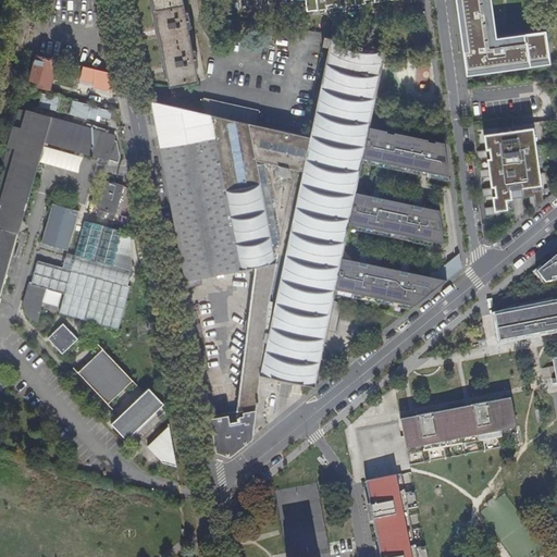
[(153,0),(170,85),(199,79),(196,64),(199,64),(196,47),(193,47),(189,26),(192,25),(189,10),(186,10),(184,0),(153,0)]
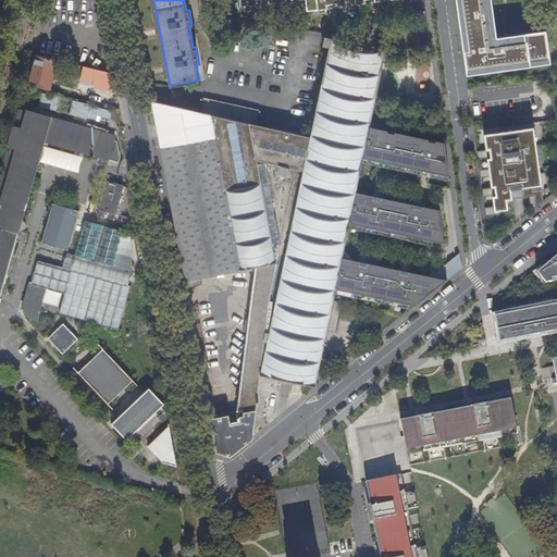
[(380,0),(295,0),(296,1),(302,0),(304,0),(306,11),(380,0)]
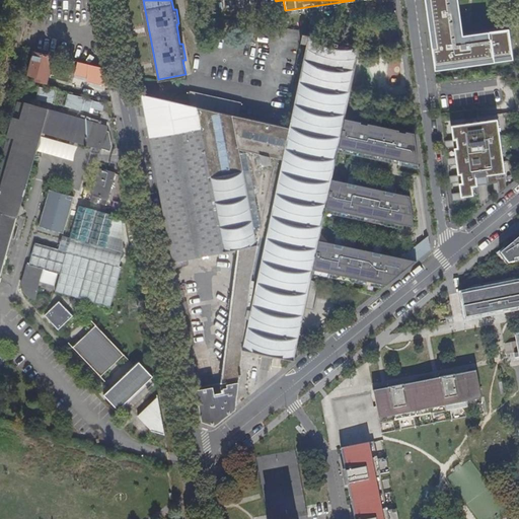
[(428,0),(424,0),(431,45),(435,45),(428,0)]
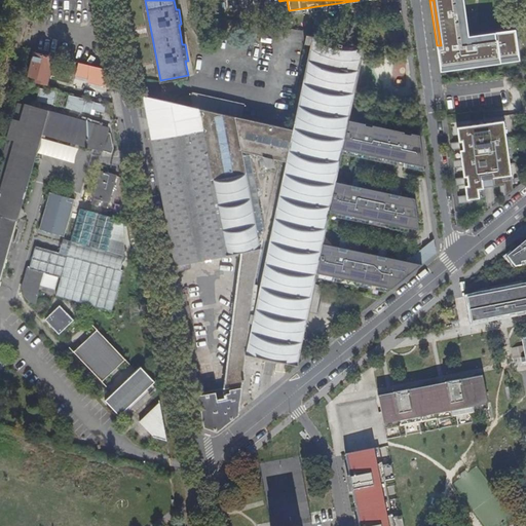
[(434,0),(441,45),(437,45),(440,66),(519,53),(515,27),(494,30),(495,37),(462,42),(461,37),(459,22),(455,0),(434,0)]
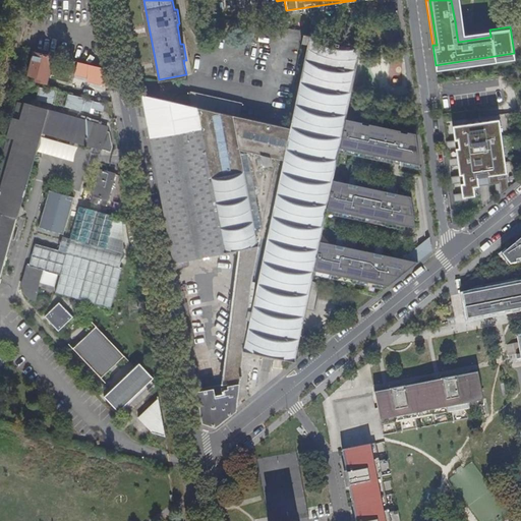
[(490,37),(489,30),(464,33),(458,0),(451,0),(455,21),(457,37),(458,42),(490,37)]
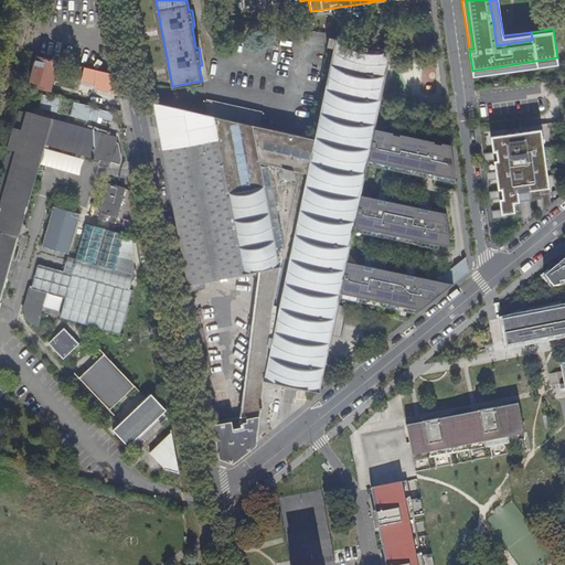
[(257,289),(241,418),(219,424),(217,412),(212,413),(220,456),(233,461),(255,444),(263,380),(319,392),(320,392),(341,291),(353,230),(354,225),(368,163),(369,159),(392,49),(336,39),(316,139),(260,127),(204,114),(155,102),(189,290),(205,288),(203,281),(267,269),(264,290),(257,289)]
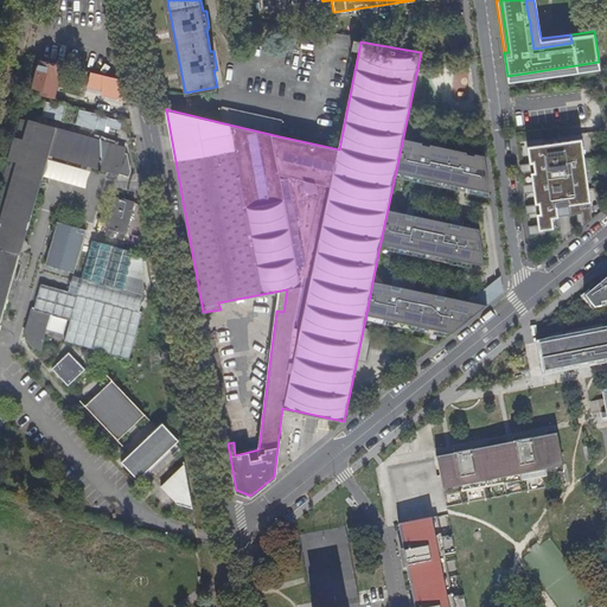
[(59,77),(63,64),(40,59),(33,87),(45,90),(44,94),(55,96),(57,87),(64,88),(66,78),(59,77)]
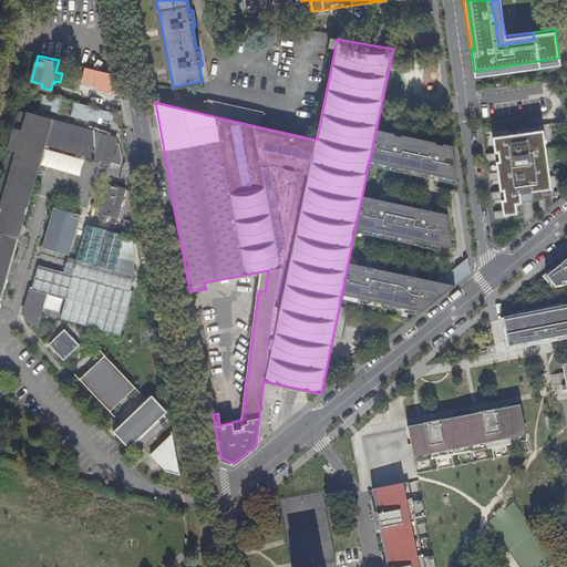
[(559,58),(474,71),(475,74),(560,62),(559,58)]
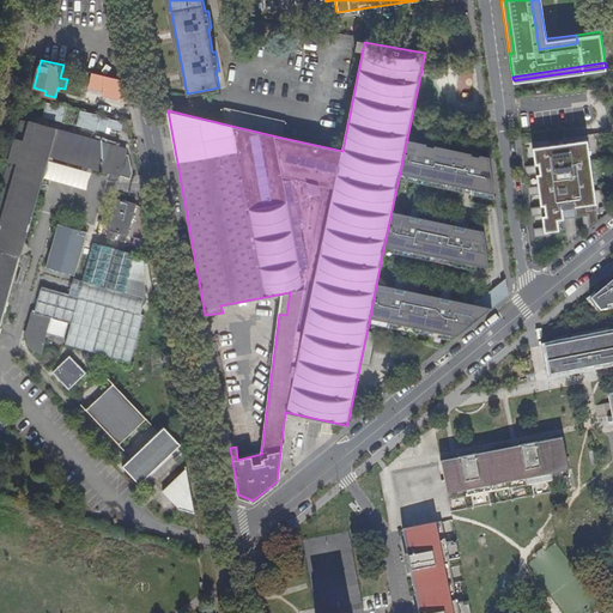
[(92,72),(89,85),(103,90),(103,93),(128,99),(125,79),(92,72)]
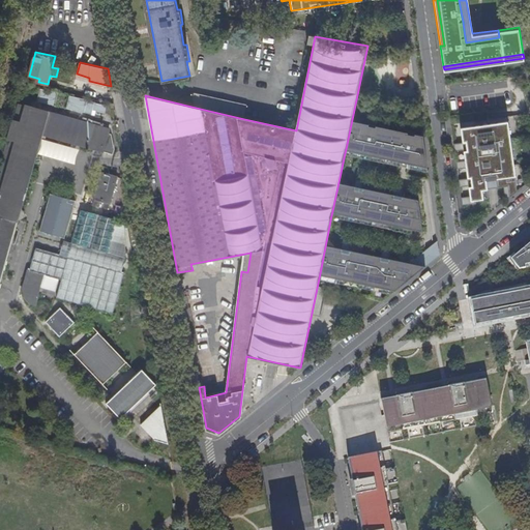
[(61,93),(42,89),(39,101),(58,106),(61,93)]
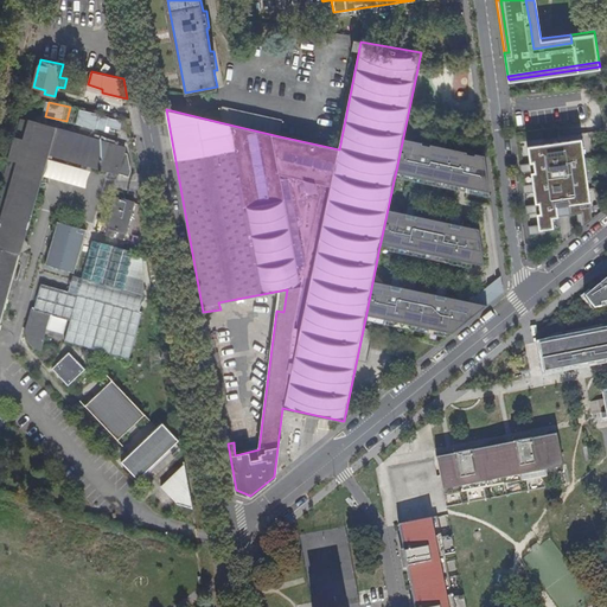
[(223,107),(219,122),(280,136),(283,121),(223,107)]
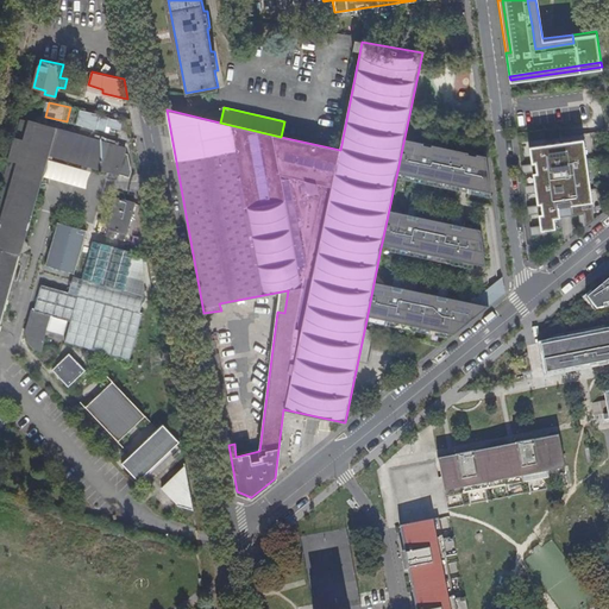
[(113,117),(83,111),(80,125),(110,132),(111,127),(125,131),(126,123),(113,119),(113,117)]
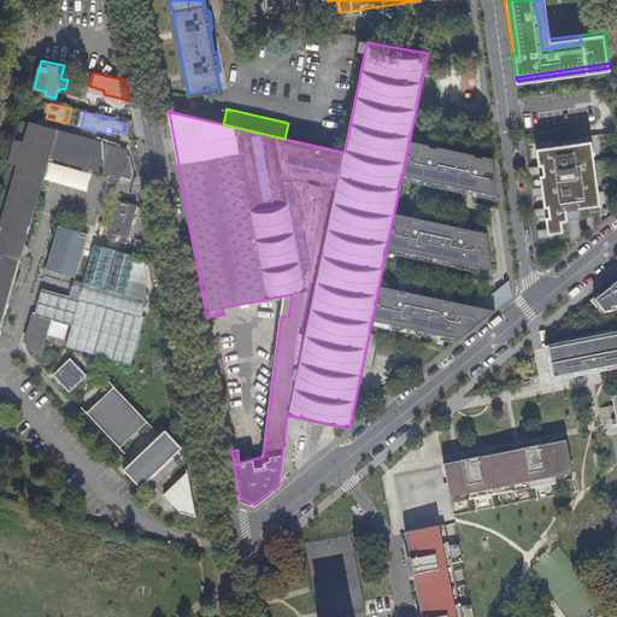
[(106,144),(57,129),(23,119),(17,140),(16,140),(10,160),(18,163),(0,228),(0,329),(1,329),(50,156),(121,176),(127,150),(117,147),(118,142),(107,140),(107,144),(106,144)]
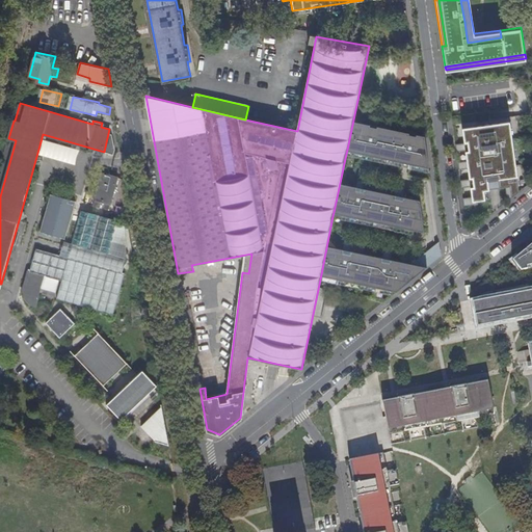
[(50,107),(49,111),(91,124),(92,120),(50,107)]
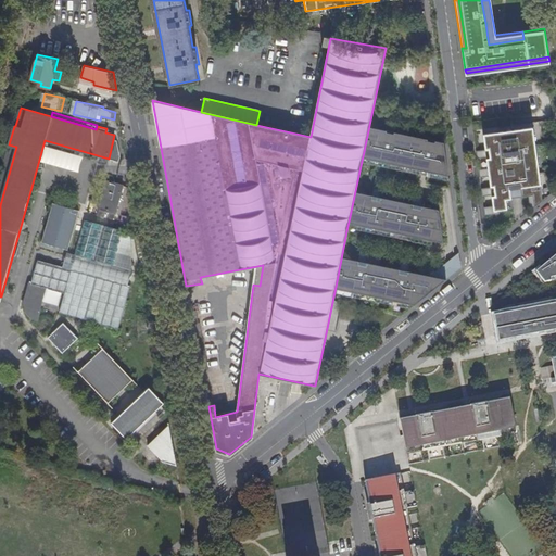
[(444,140),(369,125),(363,156),(449,174),(444,140)]
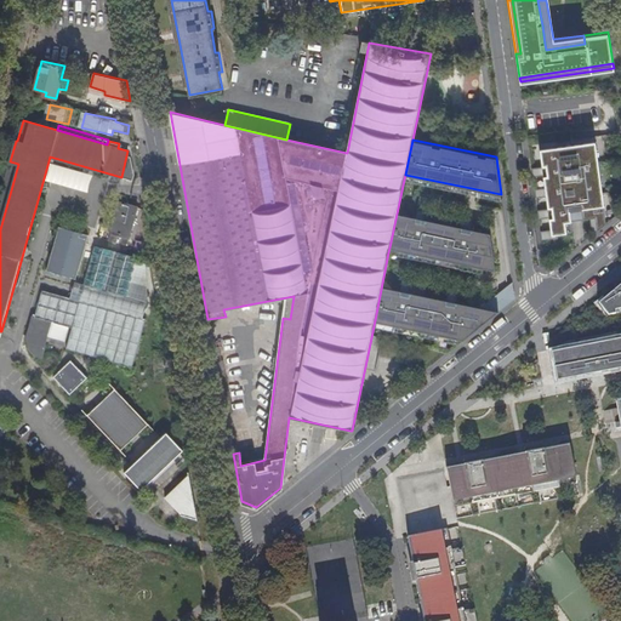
[(541,229),(542,238),(557,237),(557,232),(573,231),(571,220),(591,217),(592,234),(607,222),(596,141),(540,148),(542,165),(533,166),(534,175),(543,174),(546,186),(535,187),(536,197),(547,195),(548,206),(537,209),(540,217),(550,216),(551,228),(541,229)]
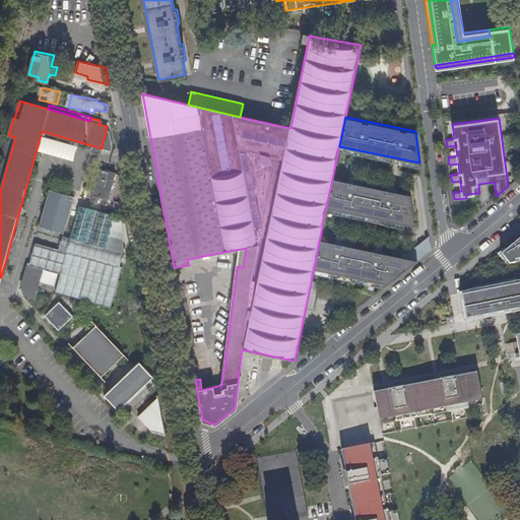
[(419,163),(339,146),(338,150),(420,167),(419,163)]
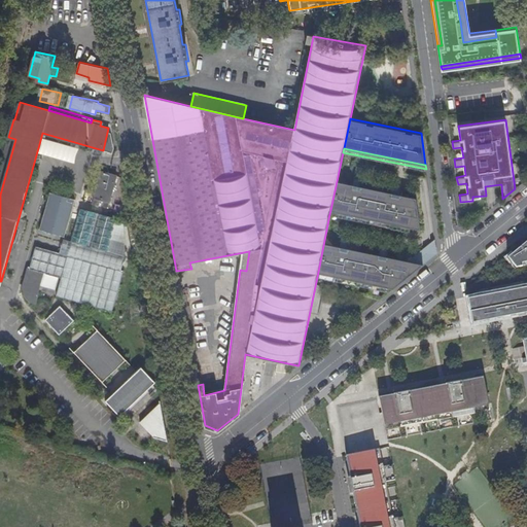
[(108,207),(116,175),(101,171),(93,203),(108,207)]
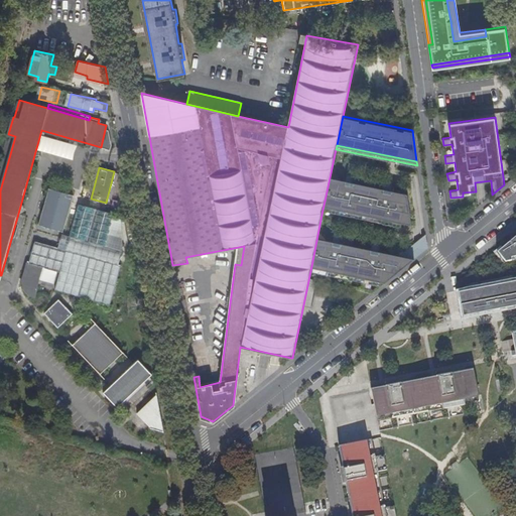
[(346,180),(330,177),(324,206),(400,222),(411,224),(407,192),(392,189),(393,182),(385,181),(384,187),(354,181),(355,175),(347,173),(346,180)]
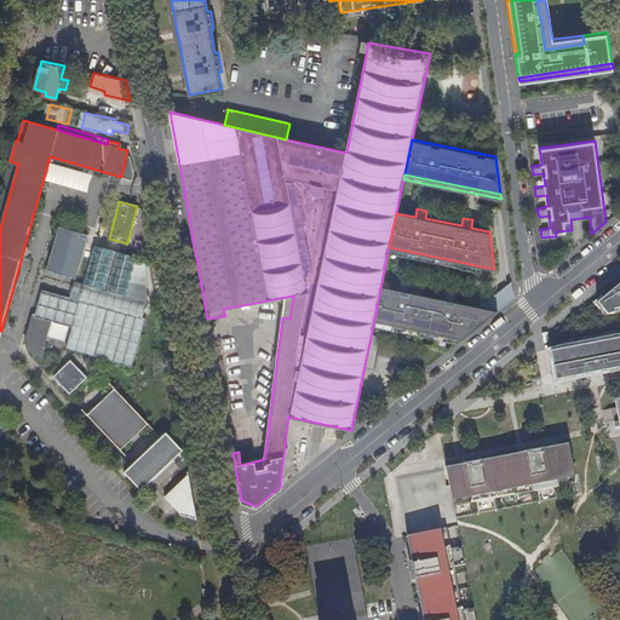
[(47,269),(78,277),(90,234),(59,225),(47,269)]
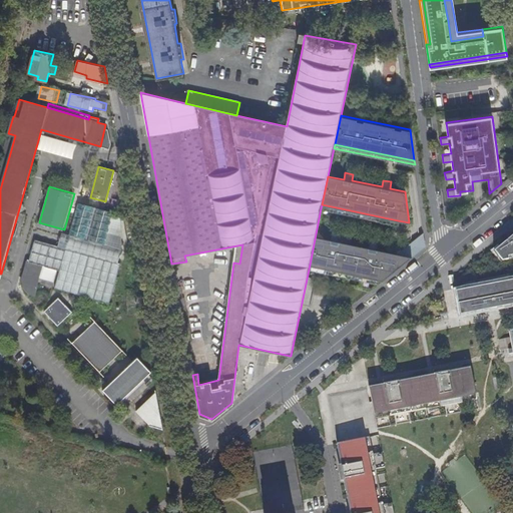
[(94,207),(79,202),(70,234),(85,238),(94,207)]
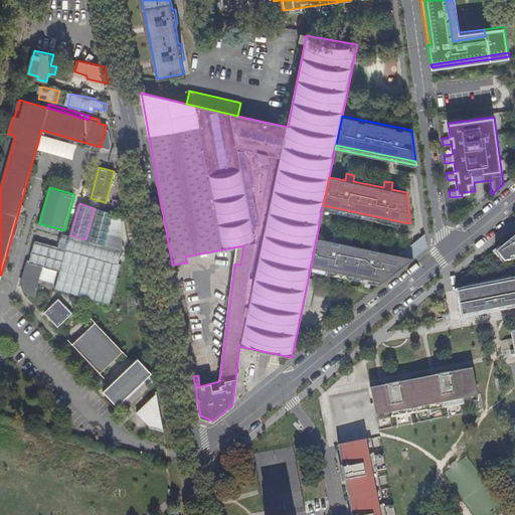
[(399,221),(323,205),(322,209),(399,225),(399,221)]
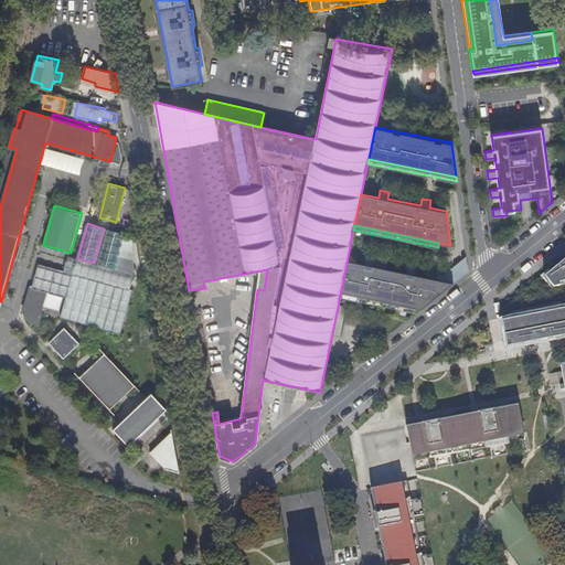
[(115,269),(125,234),(108,228),(98,264),(115,269)]
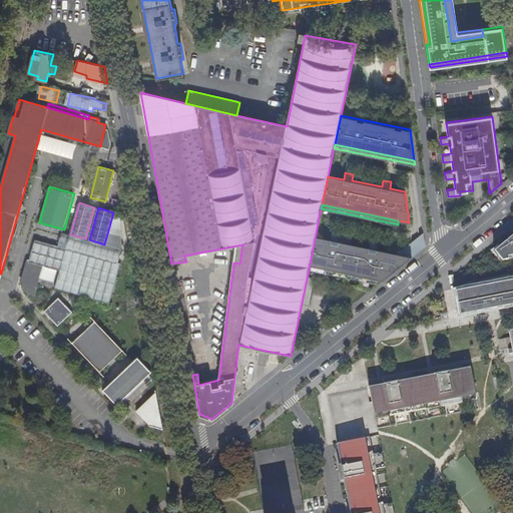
[(118,232),(109,229),(105,243),(114,245),(118,232)]
